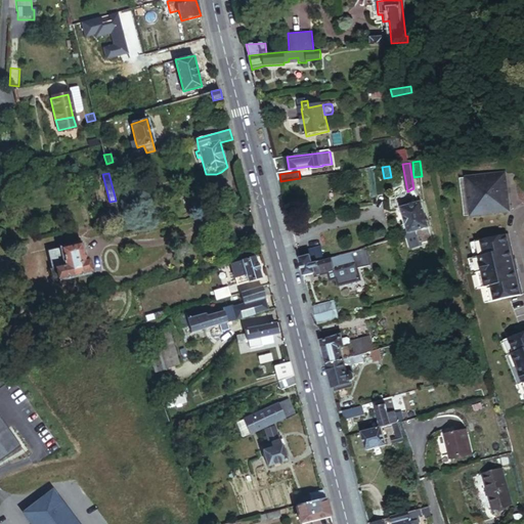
[(507,173),(469,177),(472,215),(511,212),(507,173)]
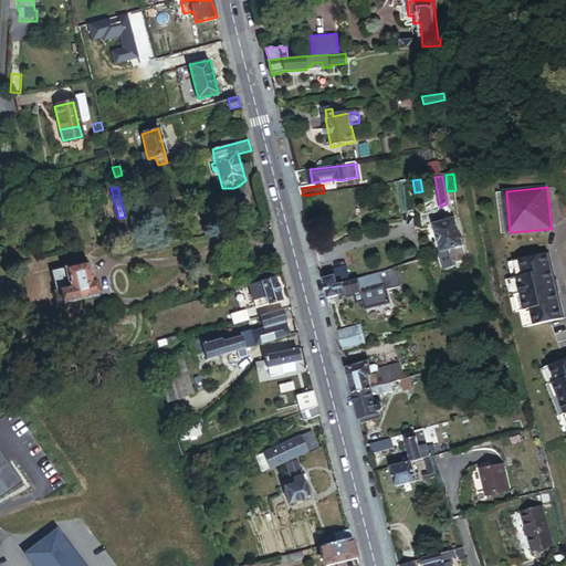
[(435,224),(433,226),(442,252),(463,245),(454,219),(451,220),(442,222),(435,224)]
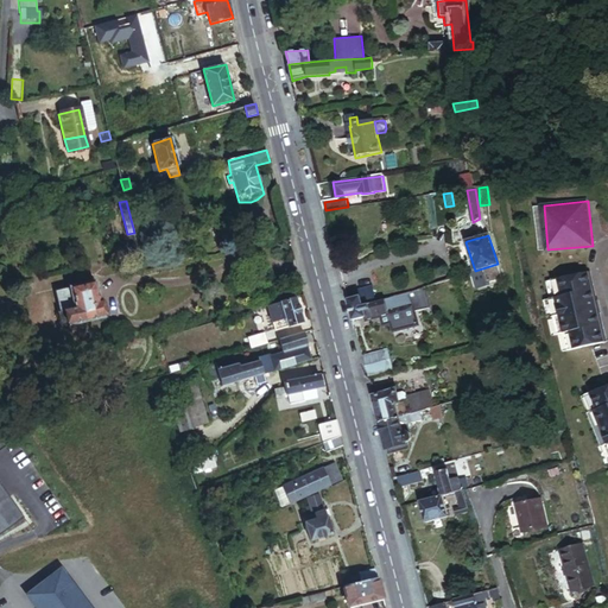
[(498,264),(475,271),(476,278),(499,271),(500,271),(498,264)]
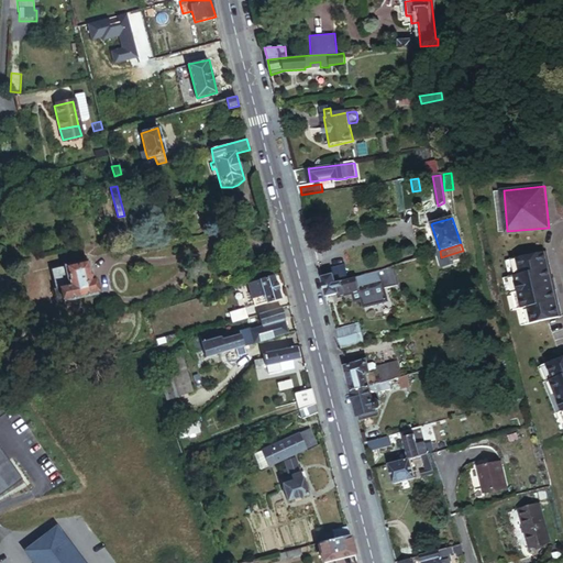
[(462,251),(441,257),(444,265),(464,260),(462,251)]
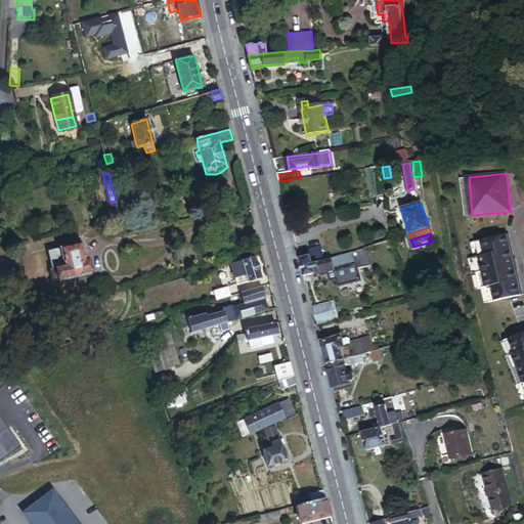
[(509,234),(477,242),(480,257),(474,258),(481,289),(487,288),(490,302),(522,295),(517,270),(515,271),(512,260),(514,259),(509,234)]
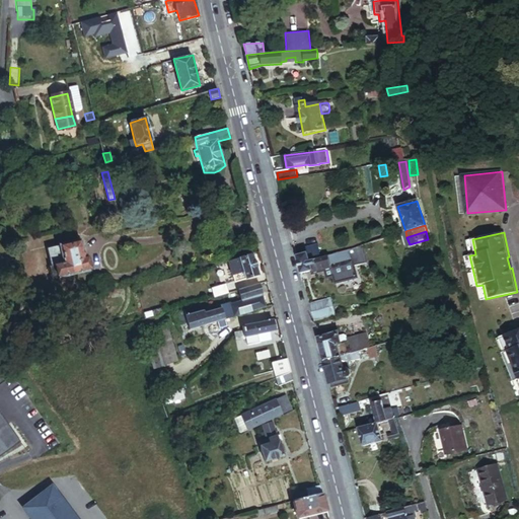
[(85,260),(81,241),(48,248),(52,266),(58,265),(60,277),(88,270),(87,268),(90,267),(88,258),(85,260)]
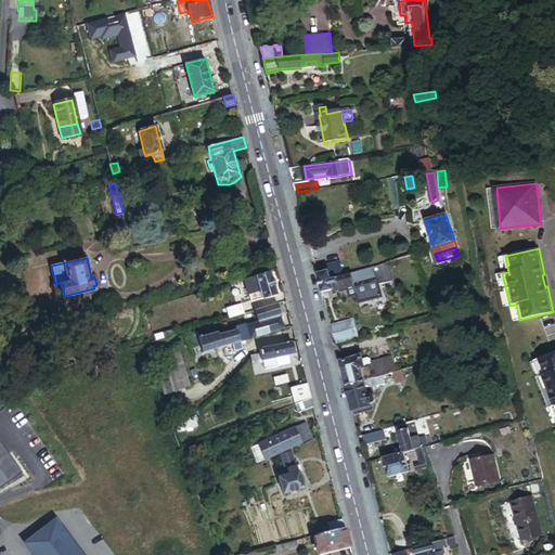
[(340,261),(328,265),(331,271),(332,279),(344,275),(340,261)]
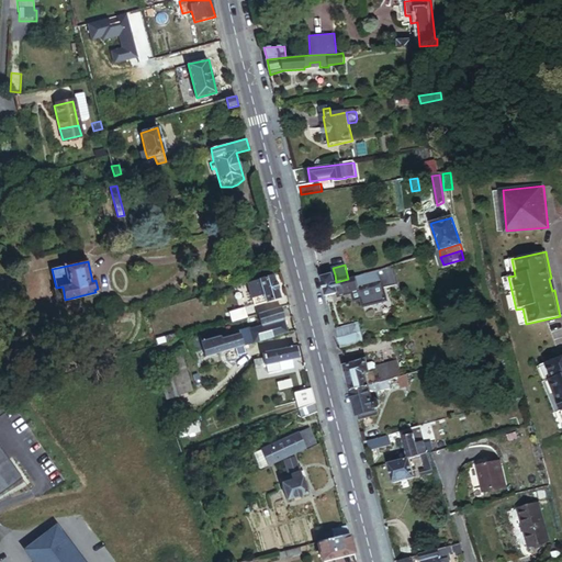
[(359,290),(358,285),(381,279),(383,287),(397,282),(393,266),(370,273),(348,279),(336,282),(335,274),(322,277),(326,296),(340,292),(344,294),(359,290)]
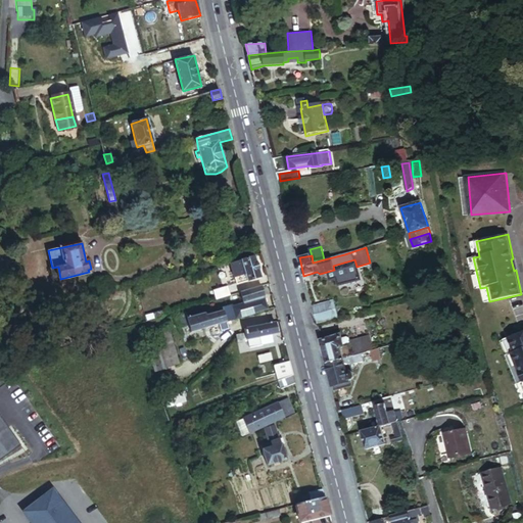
[(255,256),(241,260),(247,280),(260,276),(255,256)]
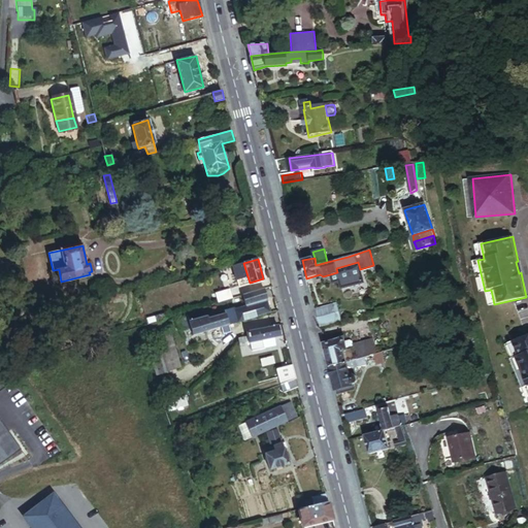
[(250,283),(243,263),(235,266),(241,286),(250,283)]
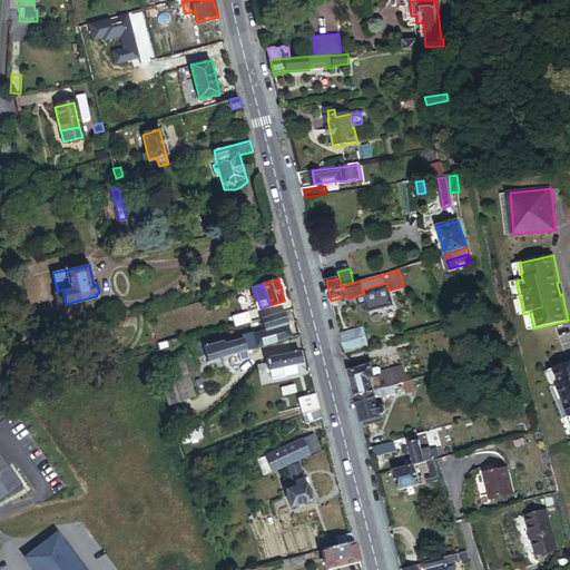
[(57,292),(55,293),(58,306),(66,304),(64,291),(57,292)]
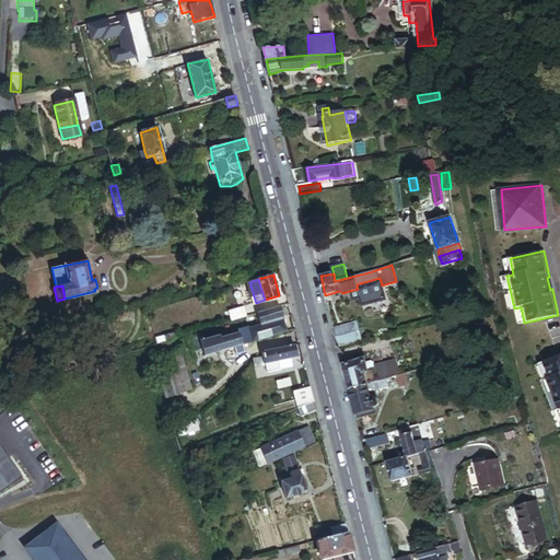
[(261,326),(248,330),(253,342),(272,337),(268,324),(283,319),(279,306),(257,313),(261,326)]
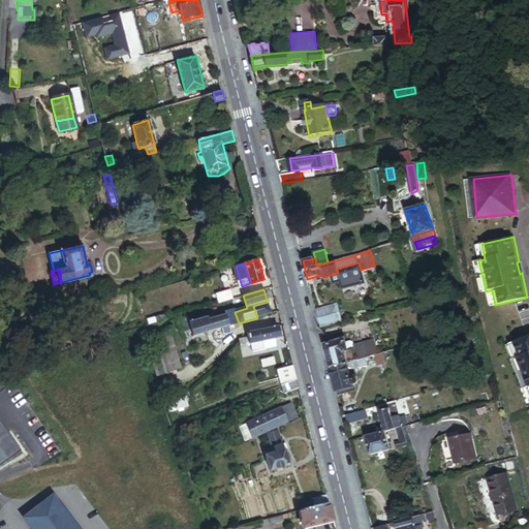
[(218,305),(232,301),(229,291),(215,296),(218,305)]
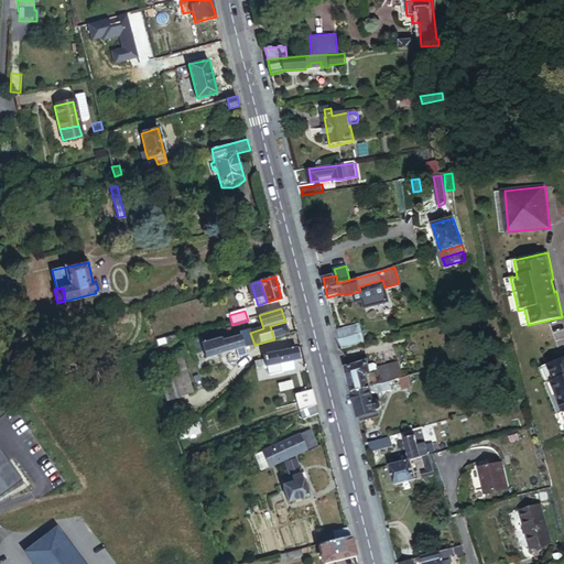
[(289,335),(285,322),(270,326),(274,339),(289,335)]
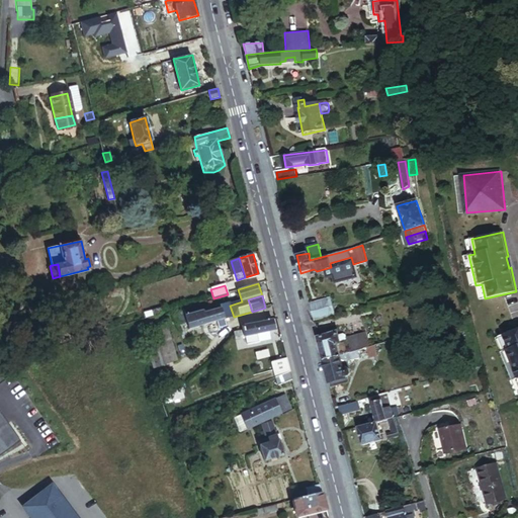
[(330,297),(309,304),(313,321),(334,315),(330,297)]
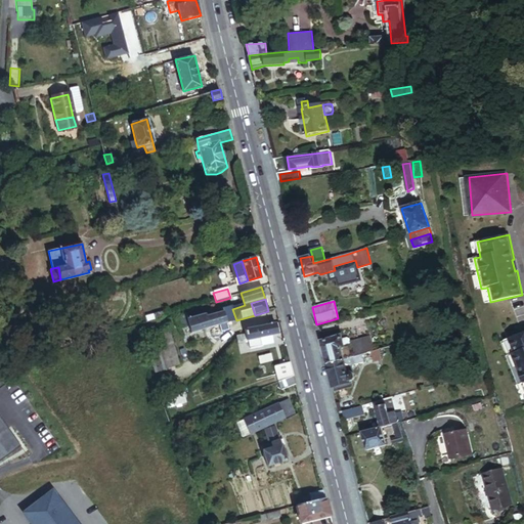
[(190,334),(236,320),(232,309),(232,307),(223,310),(223,313),(209,317),(208,314),(187,320),(185,315),(177,317),(180,329),(188,325),(190,334)]
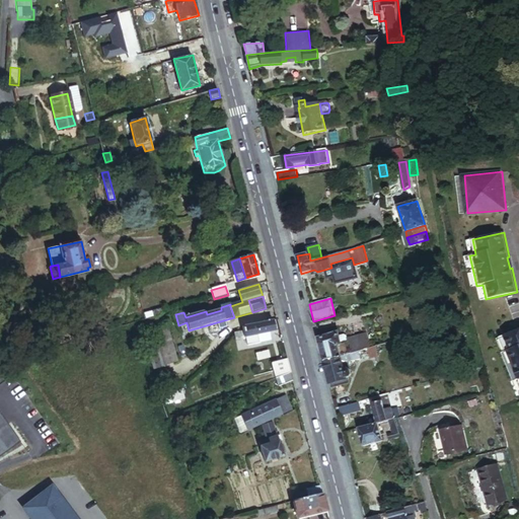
[(273,320),(243,326),(244,332),(245,338),(246,337),(268,332),(275,331),(273,320)]
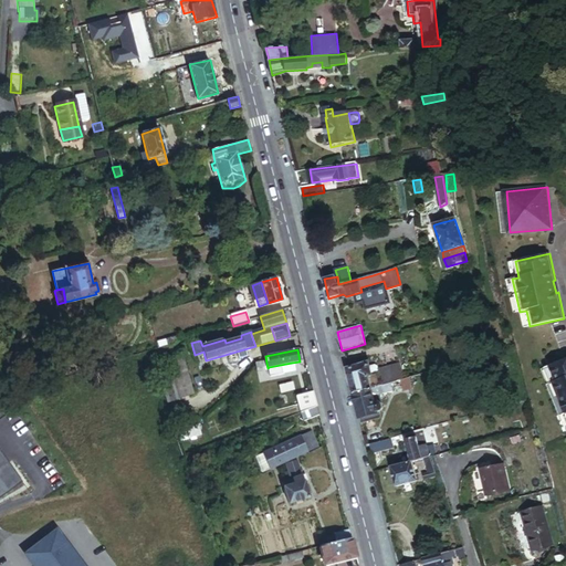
[(181,355),(168,358),(174,377),(160,380),(167,402),(194,395),(181,355)]
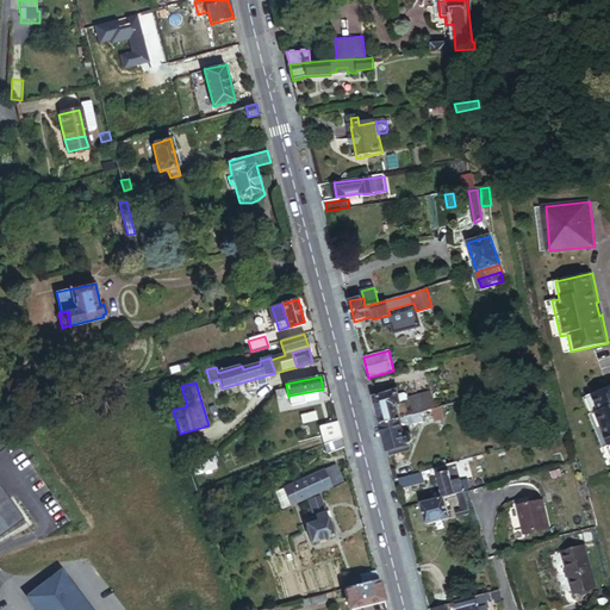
[(609,387),(589,397),(596,414),(592,415),(607,448),(609,447),(609,449),(609,387)]
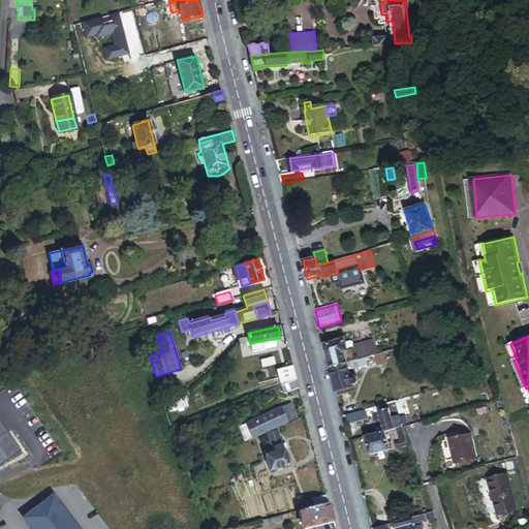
[(274,344),(273,339),(251,343),(252,352),(265,349),(263,346),(274,344)]
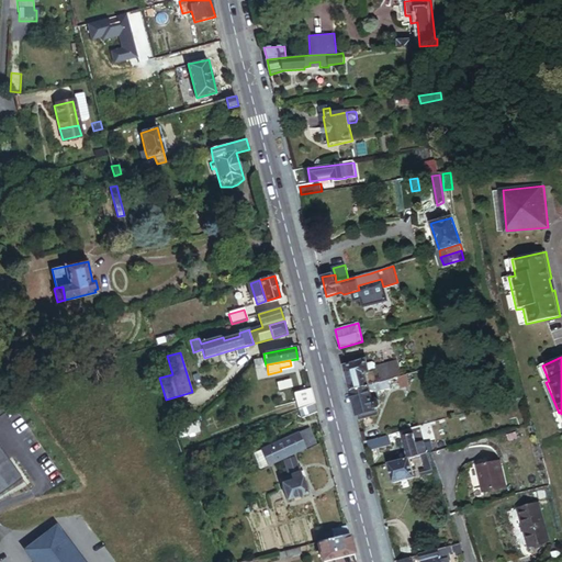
[(394,380),(390,364),(377,368),(375,366),(372,362),(367,363),(367,360),(345,367),(351,392),(386,382),(394,380)]
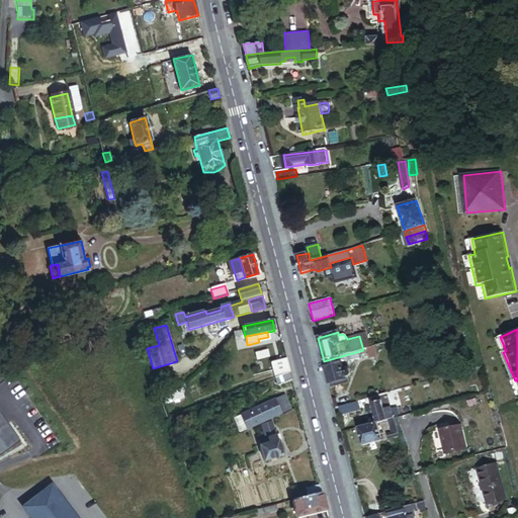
[(366,334),(359,336),(363,350),(366,349),(369,348),(366,334)]
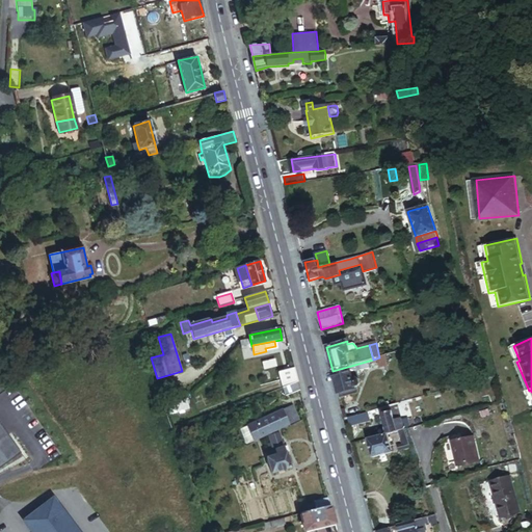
[(379,357),(376,358),(378,368),(387,366),(384,356),(379,357)]
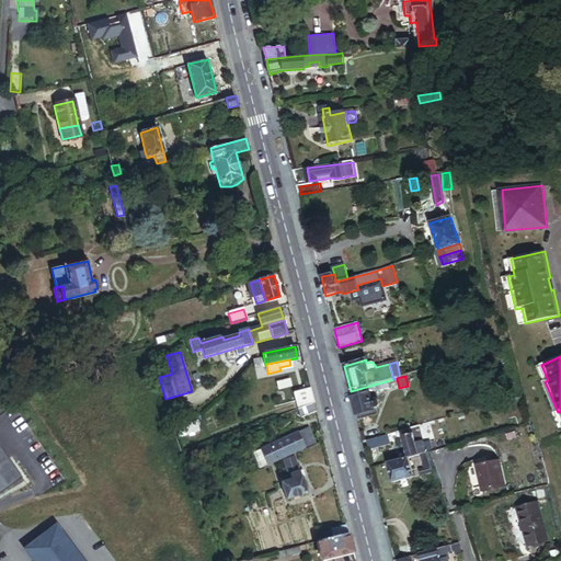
[(386,381),(351,391),(358,421),(377,415),(376,410),(379,407),(376,391),(387,389),(386,381)]
